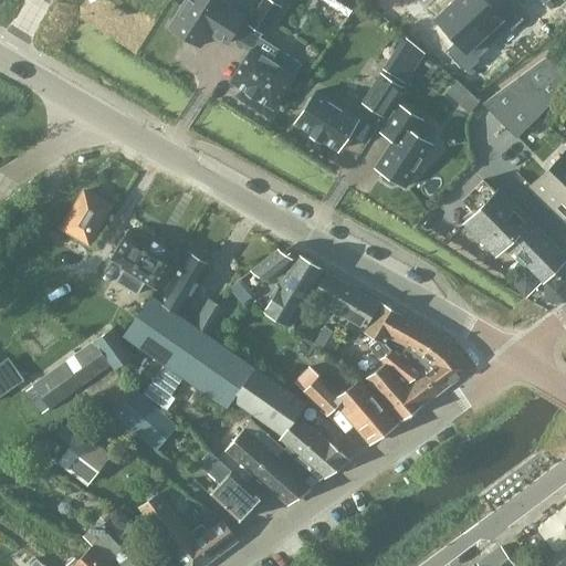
[(223,7),(224,4),(217,0),(184,0),(167,28),(198,46),(206,33),(223,45),(241,18),(223,7)]
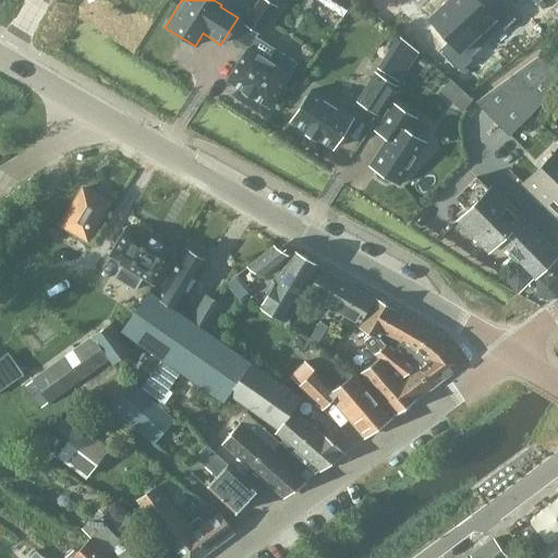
[(266,0),(257,0),(242,24),(257,33),(275,5),(266,0)]
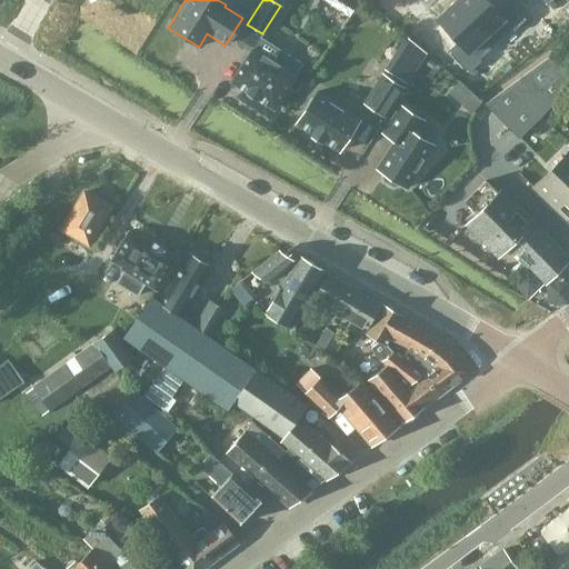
[(322,0),(346,16),(356,0),(322,0)]
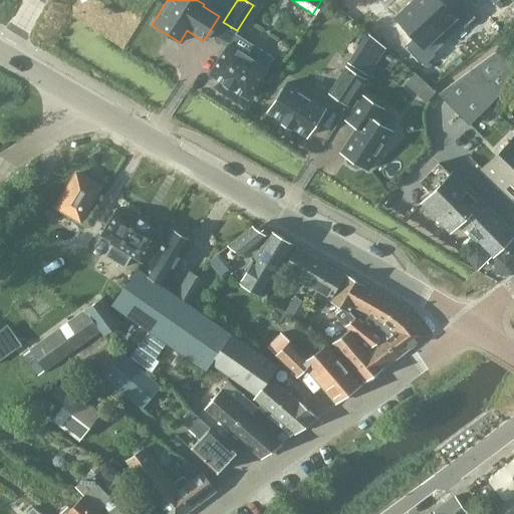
[(410,0),(394,15),(414,37),(405,45),(422,64),(432,54),(431,52),(446,38),(410,0)]
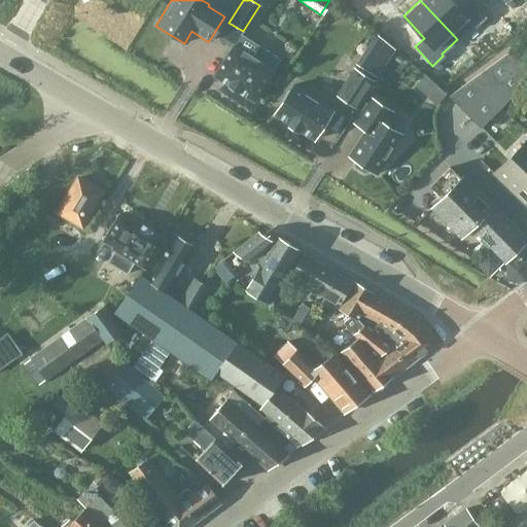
[(450,0),(420,0),(457,39),(472,25),(473,27),(485,18),(468,0),(464,0),(457,7),(450,0)]
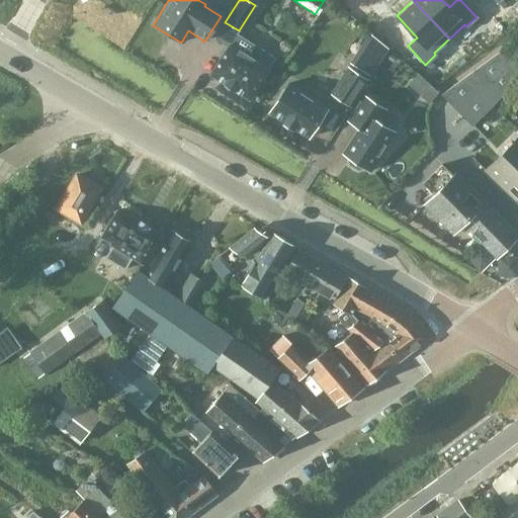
[(368,33),(349,64),(367,76),(384,48),(368,33)]
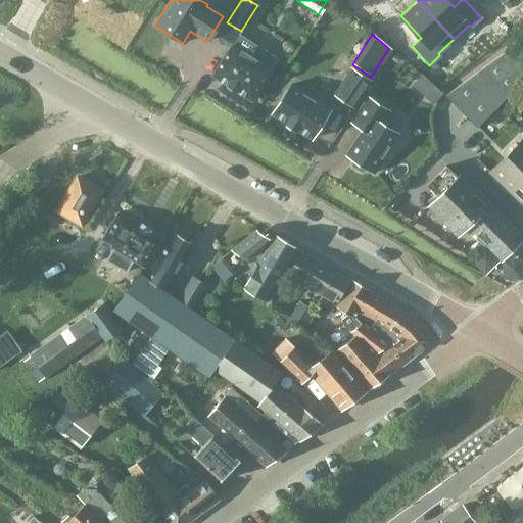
[(231,45),(210,76),(226,85),(225,86),(235,92),(235,91),(250,101),(277,59),(259,48),(252,58),(231,45)]
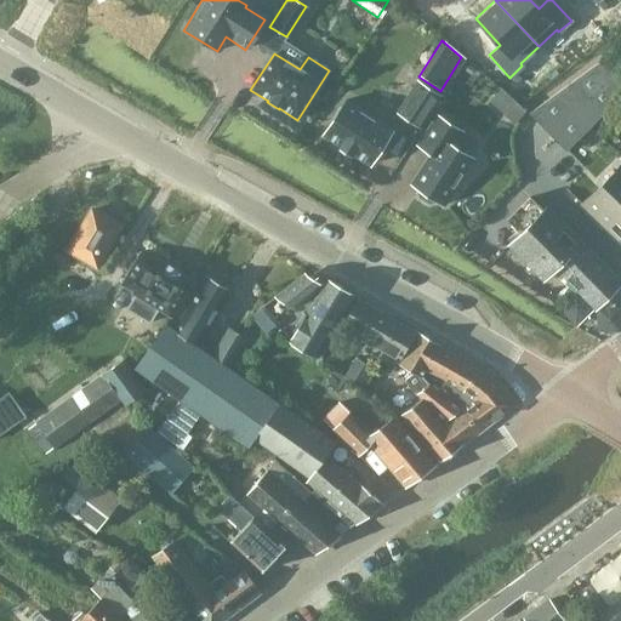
[(620,73),(604,57),(528,113),(565,151),(590,126),(620,93),(620,73)]
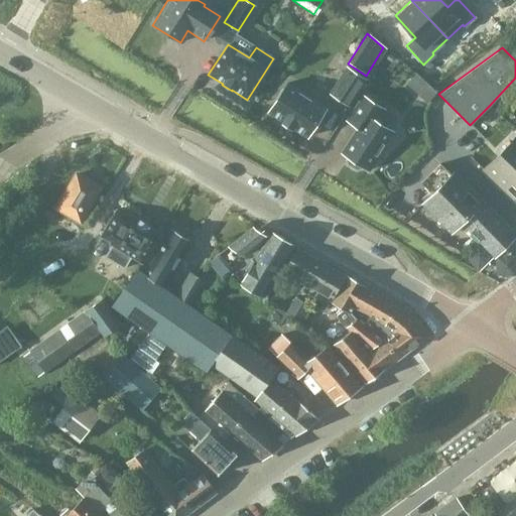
[(346,67),(329,94),(348,106),(365,79),(346,67)]
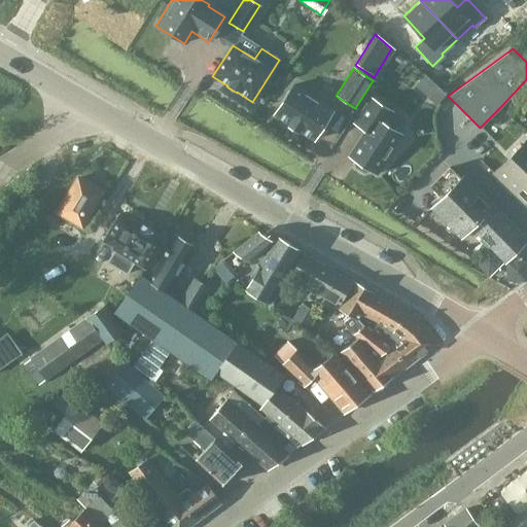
[(292,84),(273,114),(288,124),(287,125),(296,131),(297,130),(313,140),(331,110),(292,84)]
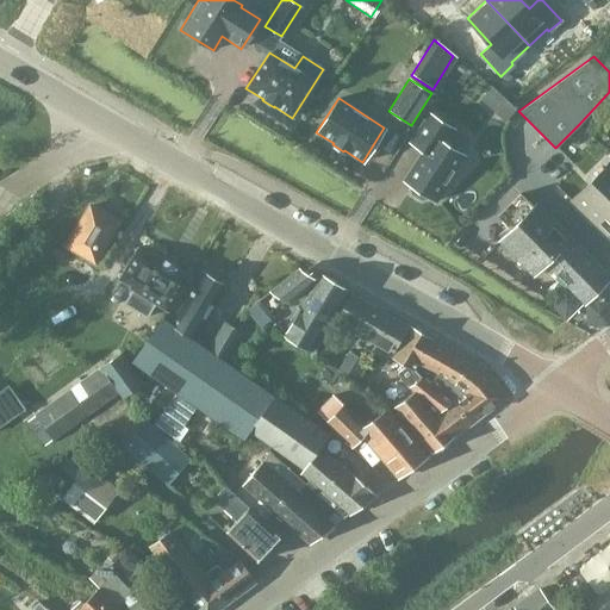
[(505,103),(495,114),(503,120),(512,109),(505,103)]
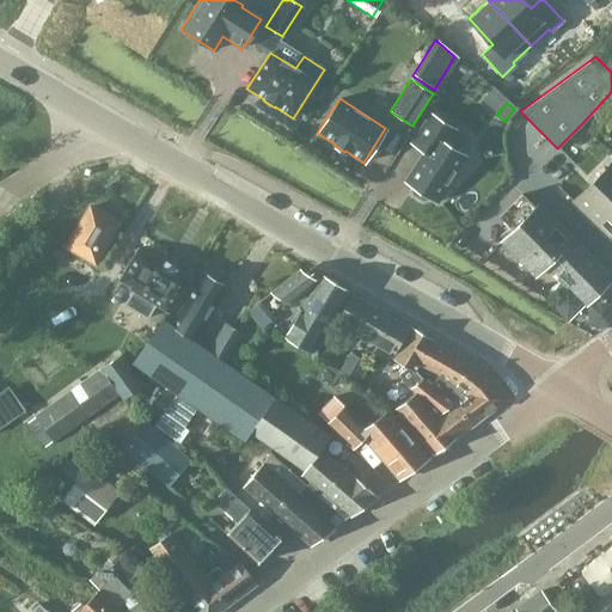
[(427,199),(428,196),(436,202),(465,157),(446,144),(454,130),(429,114),(410,142),(423,151),(404,181),(412,187),(411,189),(412,194),(422,200),(427,199)]
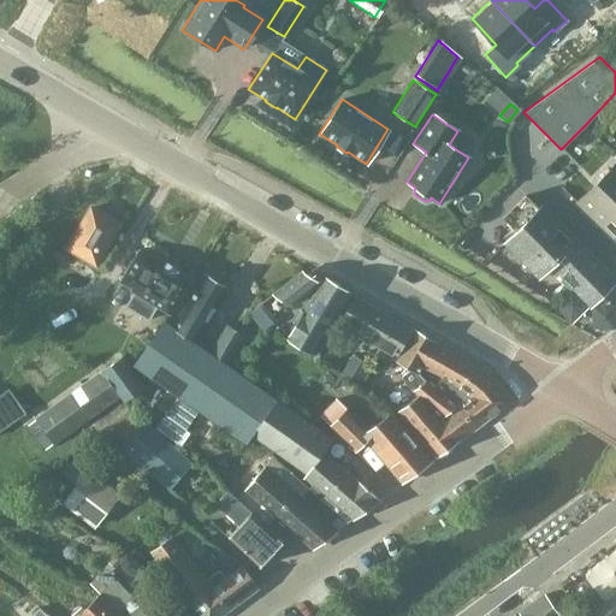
[(615,164),(576,202),(575,202),(615,241),(615,164)]
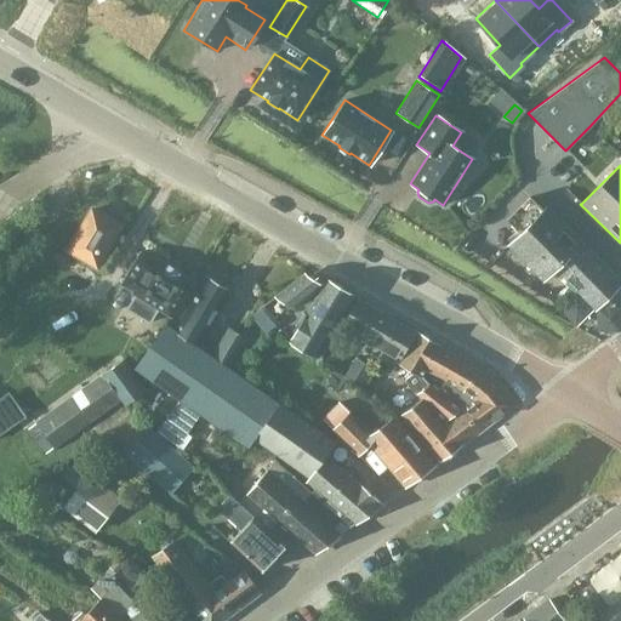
[(505,220),(518,232),(518,233),(507,245),(537,277),(550,265),(593,308),(620,283),(545,206),(541,210),(528,197),(505,220)]
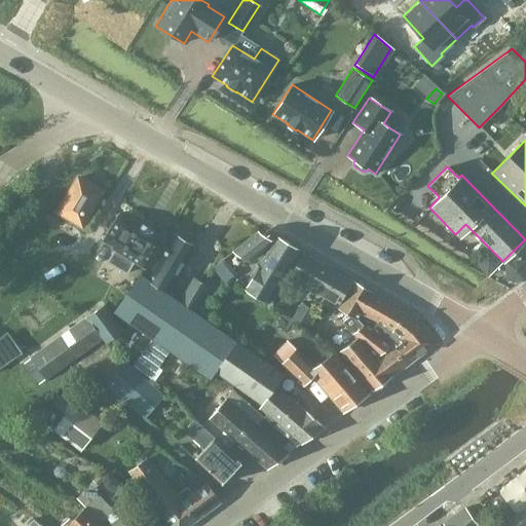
[(76,178),(55,214),(79,227),(100,192),(76,178)]
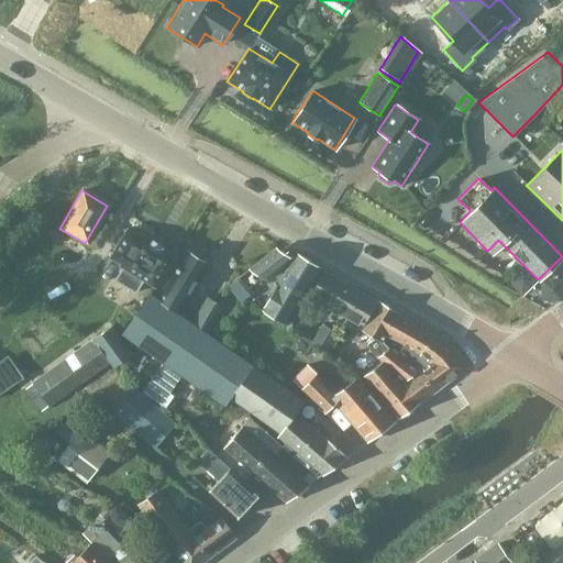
[(143,279),(153,286),(173,254),(161,247),(161,246),(159,245),(159,246),(152,242),(153,241),(151,240),(151,241),(139,234),(138,235),(127,229),(109,257),(120,264),(120,265),(121,267),(113,280),(134,293),(143,279)]
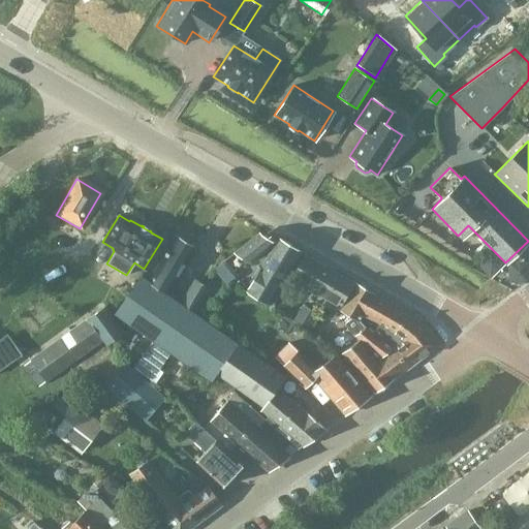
[(256,234),(245,243),(232,252),(250,262),(262,252),(274,244),(256,234)]
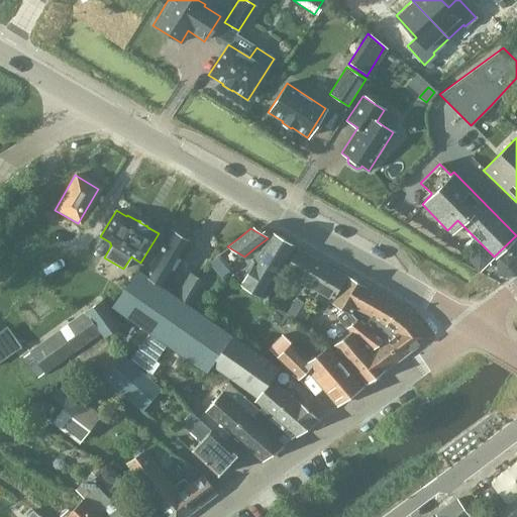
[(170,230),(143,274),(164,290),(190,241),(170,230)]
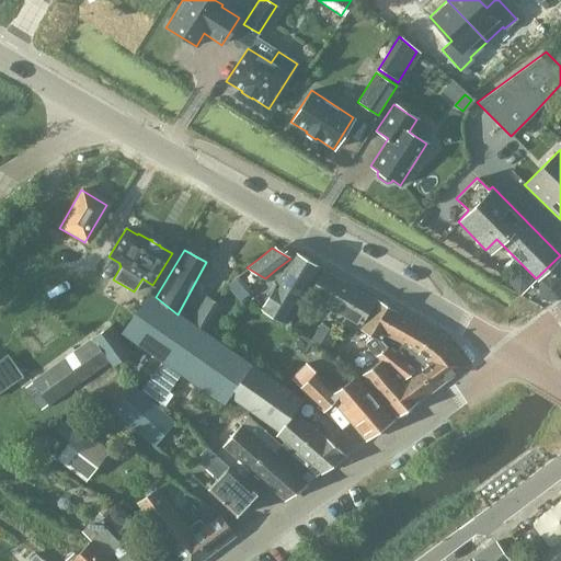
[(292,307),(316,266),(295,253),(281,277),(283,278),(273,294),(268,292),(264,300),(265,301),(261,309),(286,324),(295,309),(292,307)]
